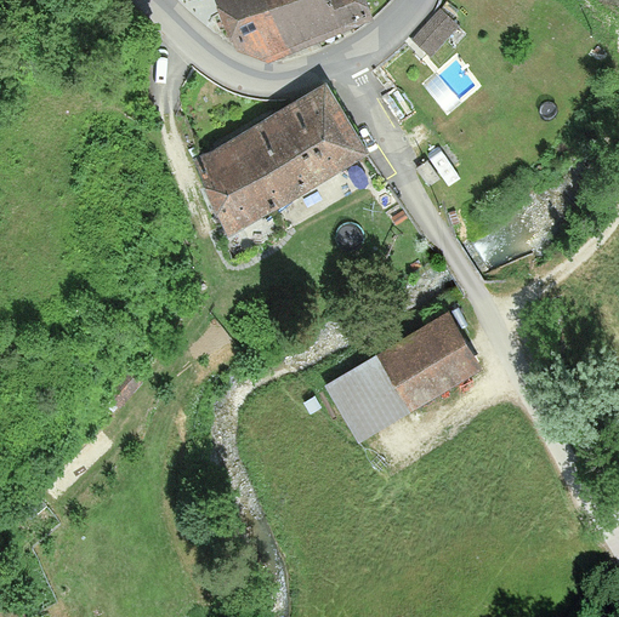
[(260,61),(378,17),(370,0),(183,0),(188,13),(219,4),(239,52),(260,61)]
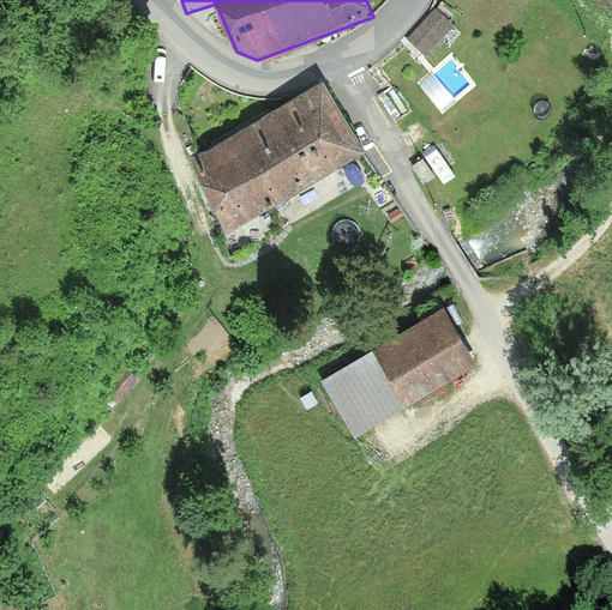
[(432,11),(406,41),(424,56),(451,28),(432,11)]
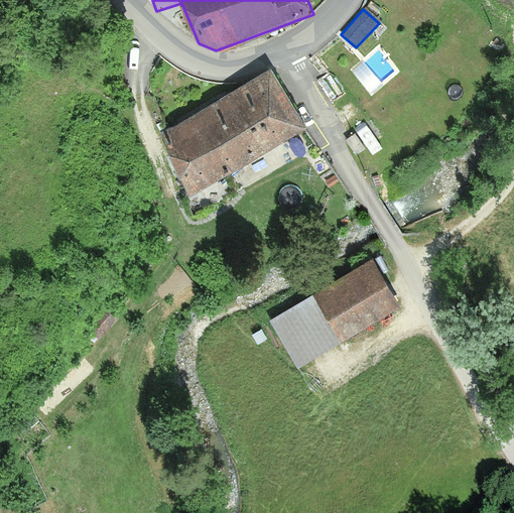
[(246,160),(303,125),(269,73),(213,104),(246,160)]
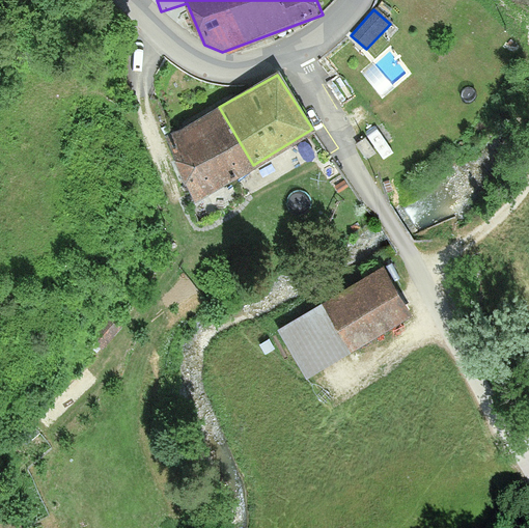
[(194,201),(253,165),(219,107),(163,139),(194,201)]
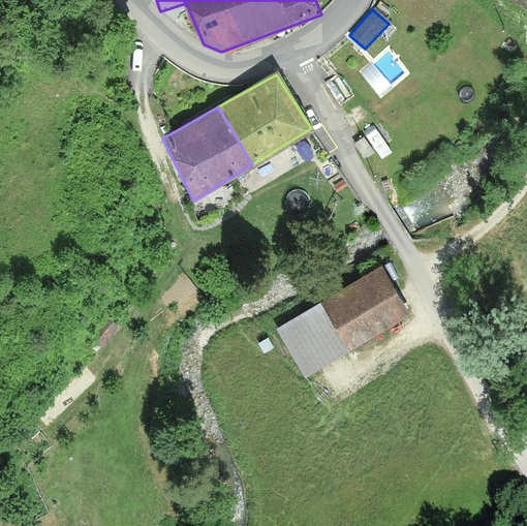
[(319,302),(349,349),(409,312),(380,265),(319,302)]
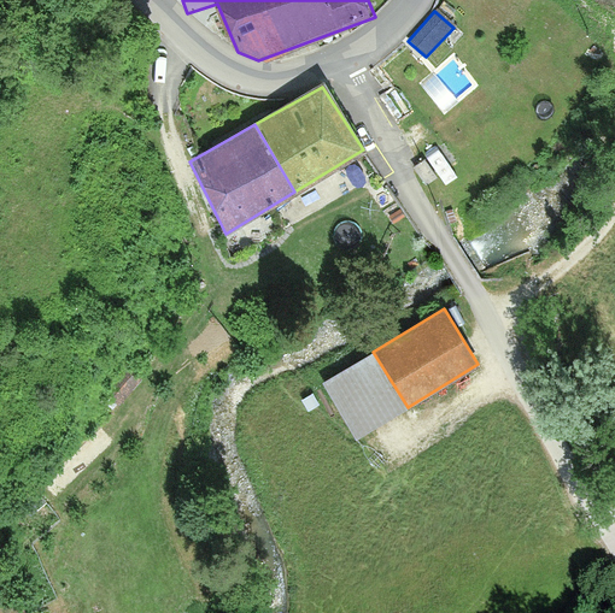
[(408,407),(373,352),(321,383),(355,438),(408,407)]
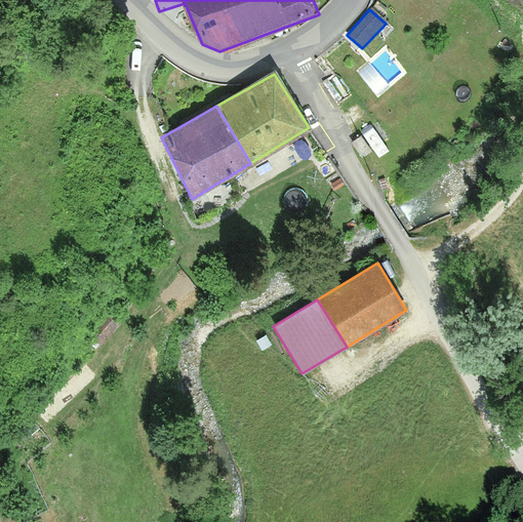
All buildings are outlined.
